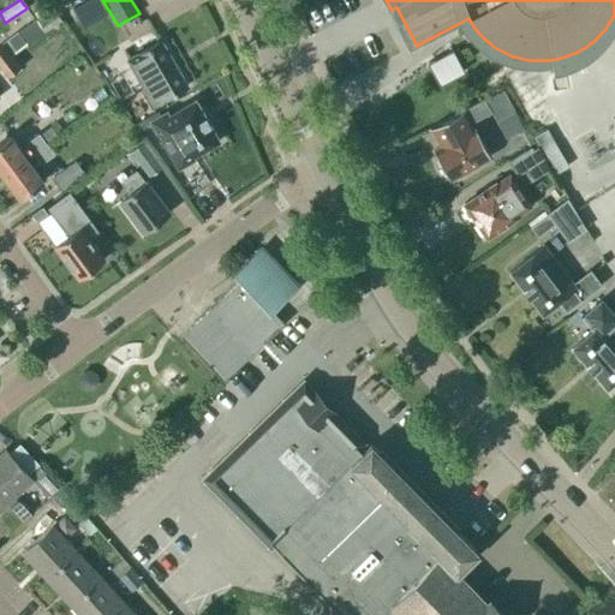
[(52,9),(36,19),(45,31),(60,21),(52,9)]
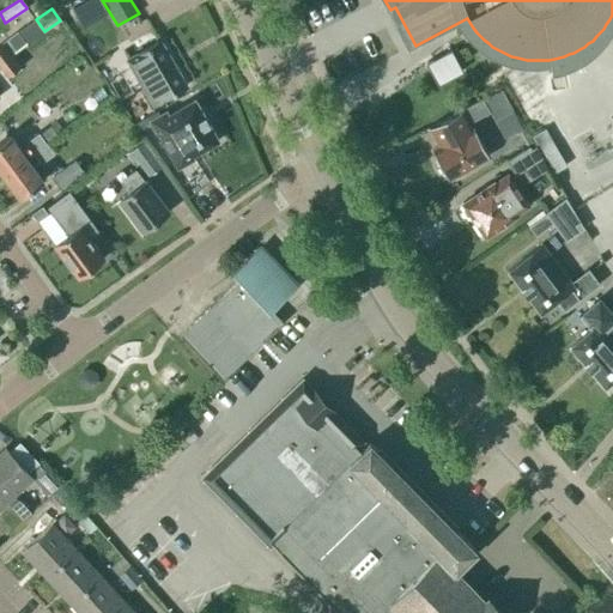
[(25,44),(16,31),(2,42),(11,54),(25,44)]
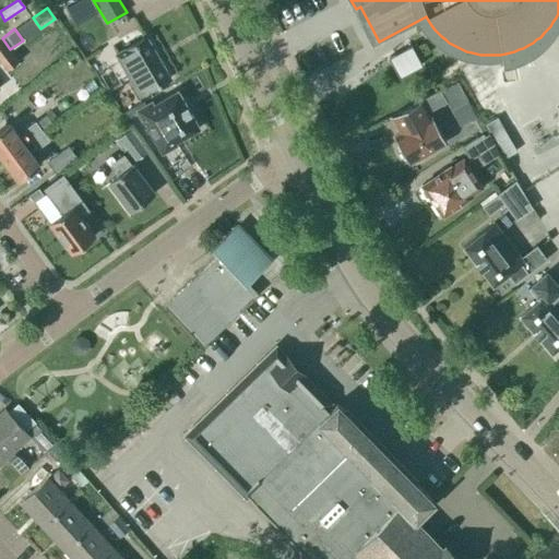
[(96,56),(120,42),(114,32),(90,46),(96,56)]
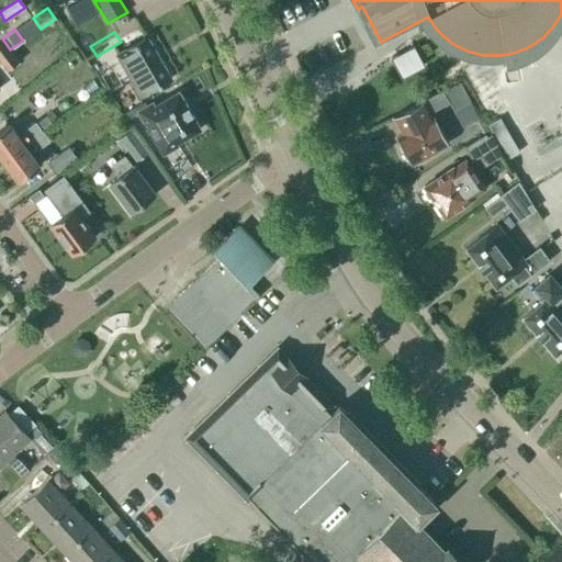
[(116,55),(141,97),(171,79),(147,37),(116,55)]
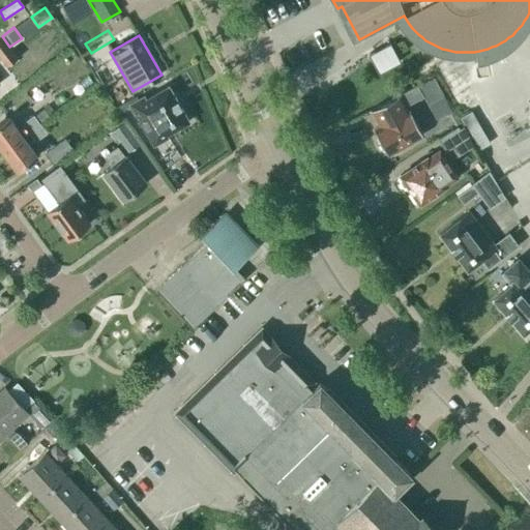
[(0,39),(0,54),(9,48),(2,38),(0,39)]
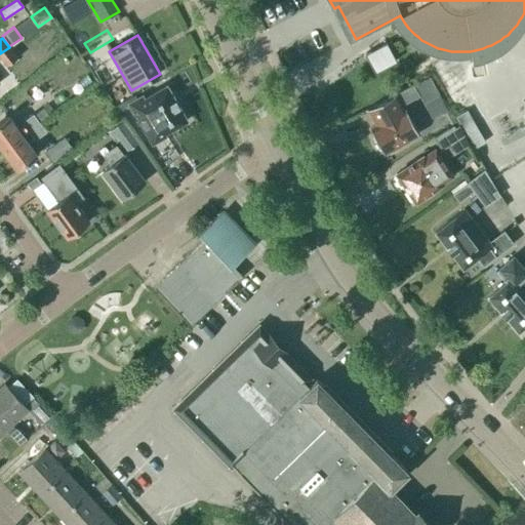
[(396,62),(387,43),(364,54),(374,74),(396,62)]
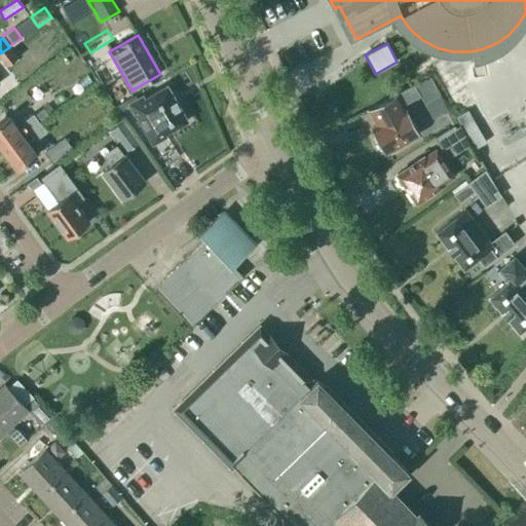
[(0,59),(6,68),(19,59),(9,47),(0,53),(0,59)]
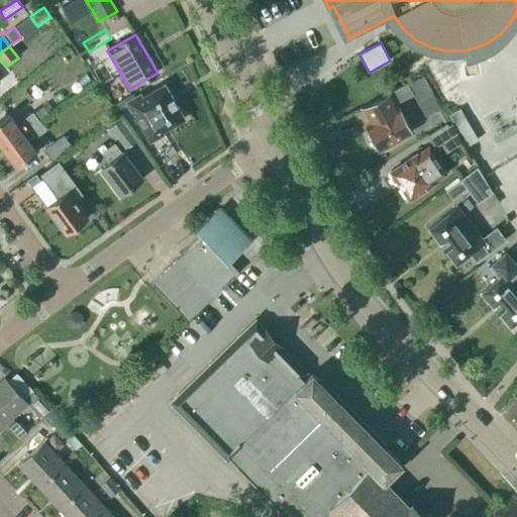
[(408,85),(362,108),(370,124),(366,127),(372,138),(371,140),(373,145),(376,145),(378,150),(412,133),(398,105),(414,96),(417,102),(431,95),(422,78),(408,85)]
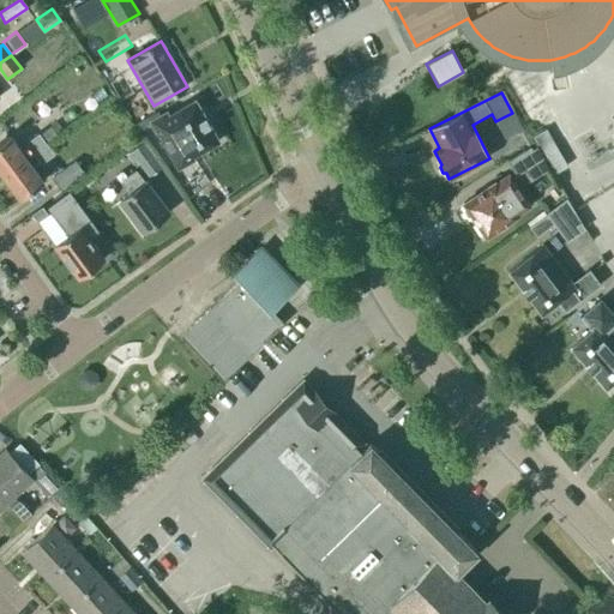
[(164,110),(150,118),(169,150),(167,151),(178,169),(194,160),(193,156),(218,142),(194,100),(168,115),(164,110)]
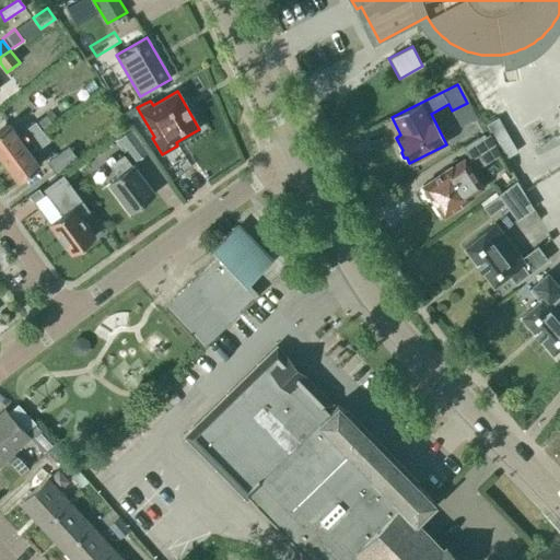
[(0,129),(0,156),(2,160),(42,131),(41,130),(51,124),(45,115),(24,131),(25,133),(20,138),(9,124),(0,129)]
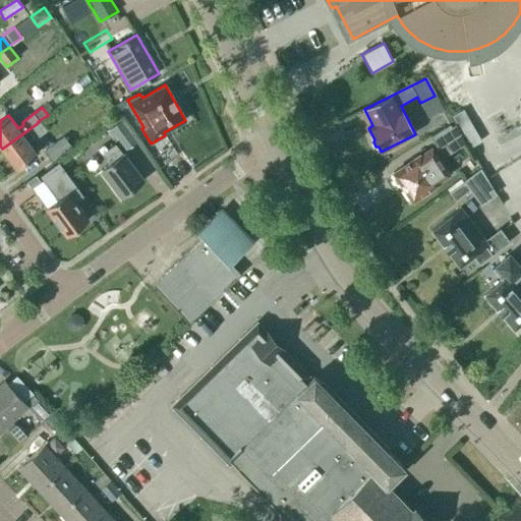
[(429,113),(429,125),(448,124),(447,113),(429,113)]
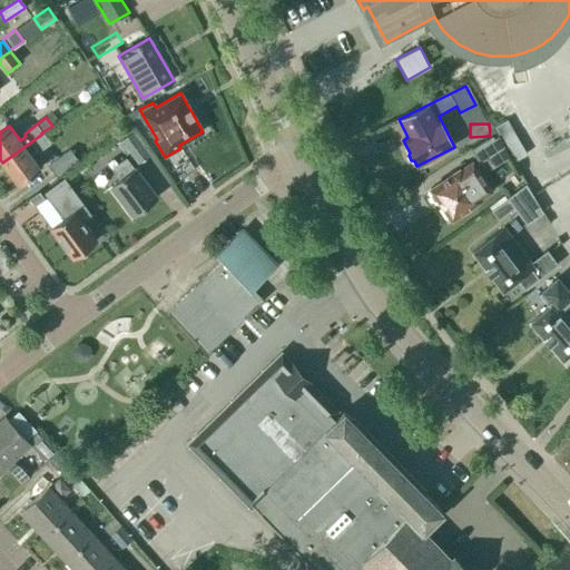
[(514,155),(527,147),(513,125),(501,131),(514,155)]
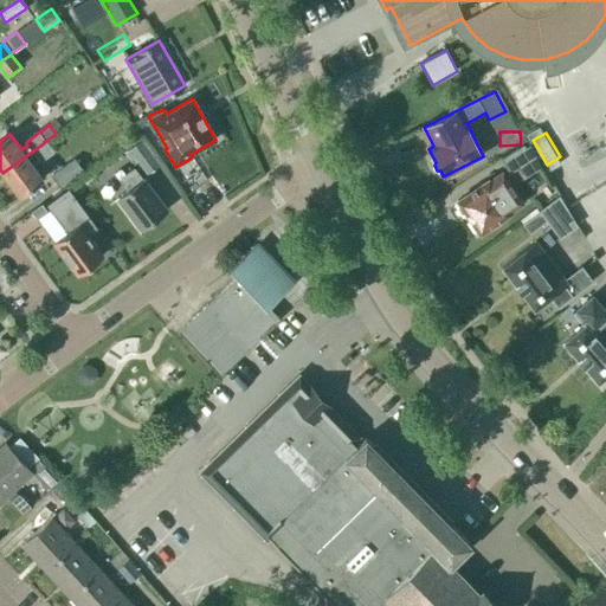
[(158,163),(140,140),(123,152),(129,161),(134,158),(146,173),(158,163)]
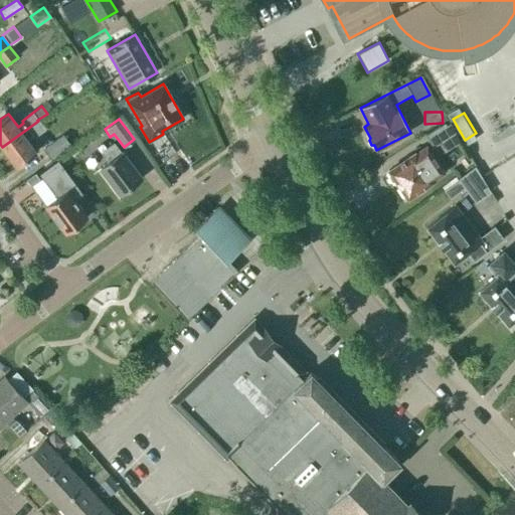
[(44,129),(38,121),(2,147),(16,166),(36,152),(26,139),(32,134),(34,137),(44,129)]
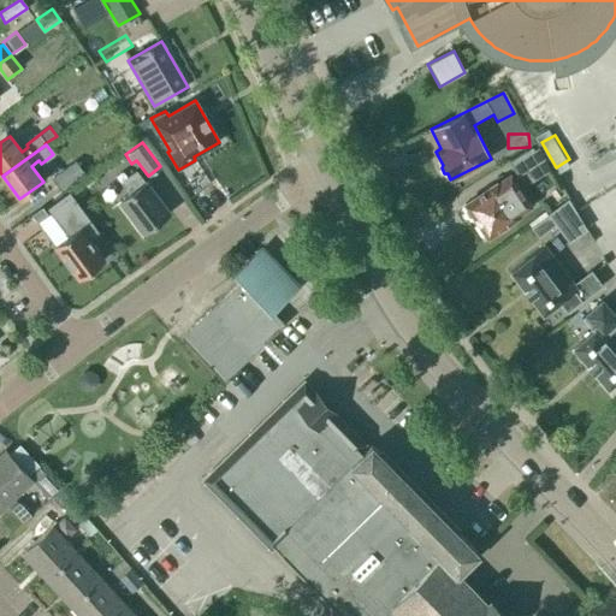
[(516,157),(509,161),(517,177),(525,172),(545,160),(538,147),(533,149),(532,147),(516,157)]
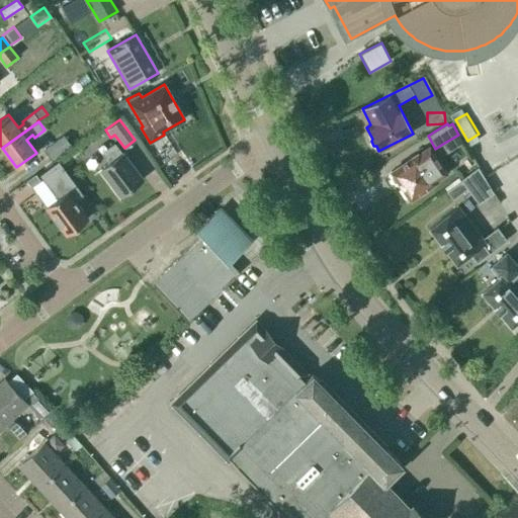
[(71,146),(63,135),(44,150),(52,161),(71,146)]
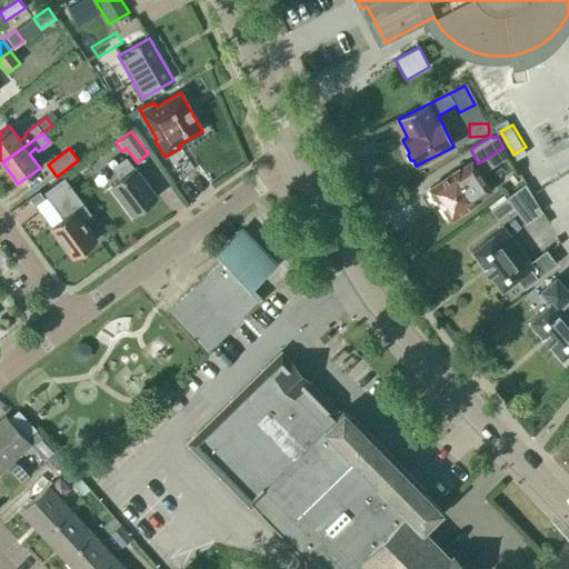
[(110,187),(131,215),(156,197),(135,168),(135,169),(126,158),(112,168),(121,179),(110,187)]
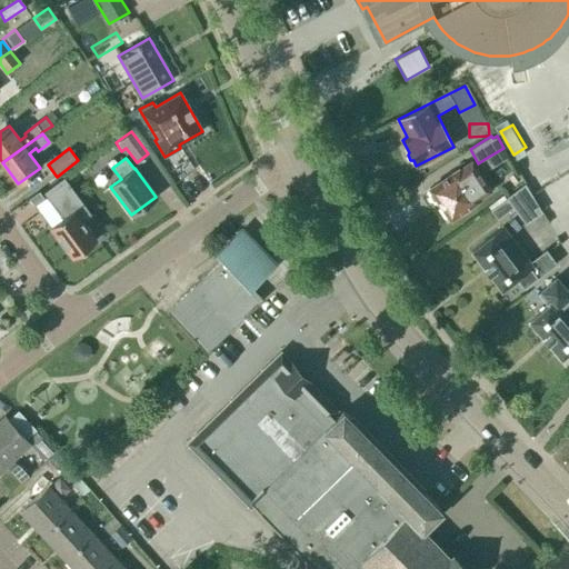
[(431,191),(429,196),(432,200),(437,200),(450,219),(479,200),(490,192),(469,161),(458,169),(429,189),(431,191)]
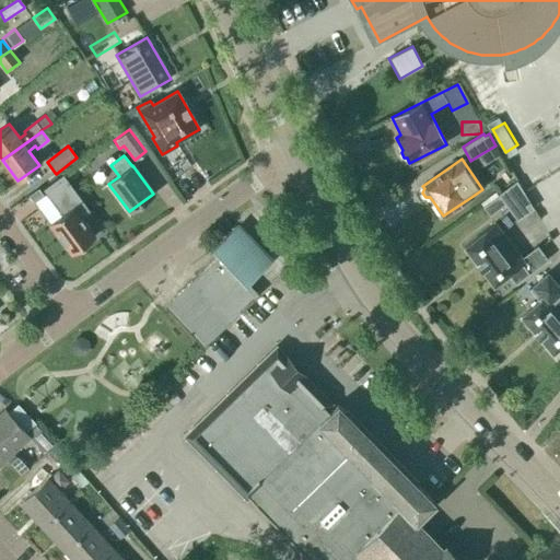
[(62,174),(43,189),(61,214),(49,223),(71,254),(95,236),(82,218),(91,212),(62,174)]
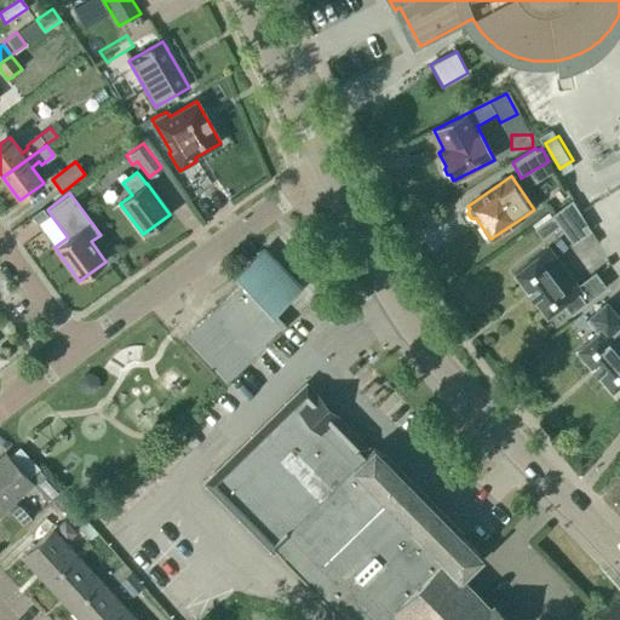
[(572,200),(551,216),(552,217),(560,227),(573,245),(590,231),(572,200)]
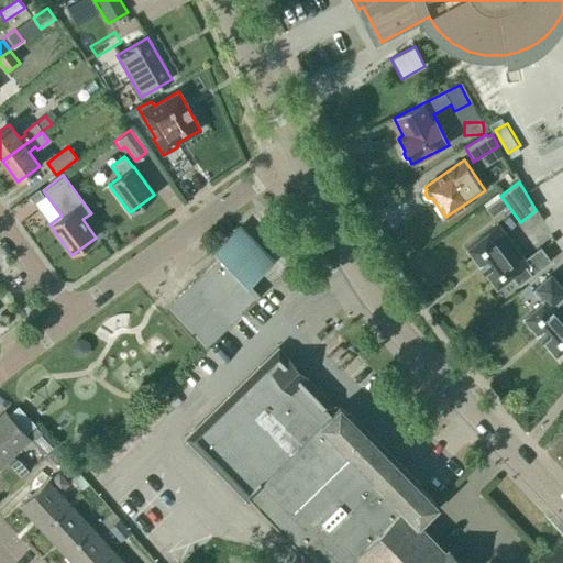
[(39,189),(29,196),(33,203),(43,196),(42,195),(41,192),(39,189)]
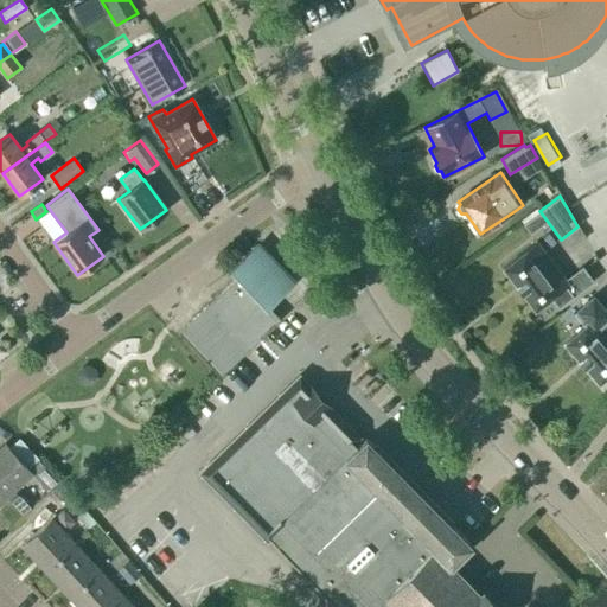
[(523,225),(530,235),(548,222),(541,212),(523,225)]
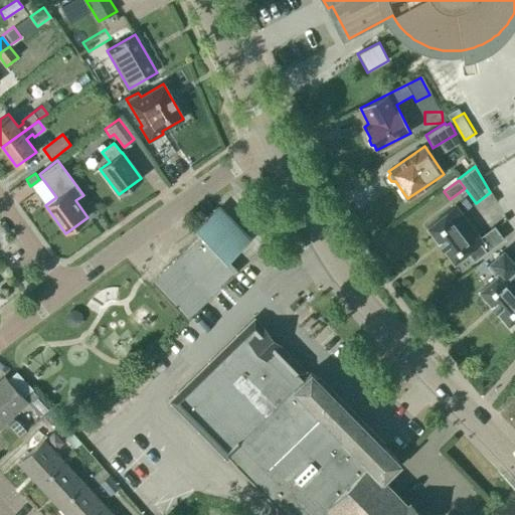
[(456,205),(426,227),(454,264),(467,252),(474,262),(504,238),(494,226),(480,237),(456,205)]
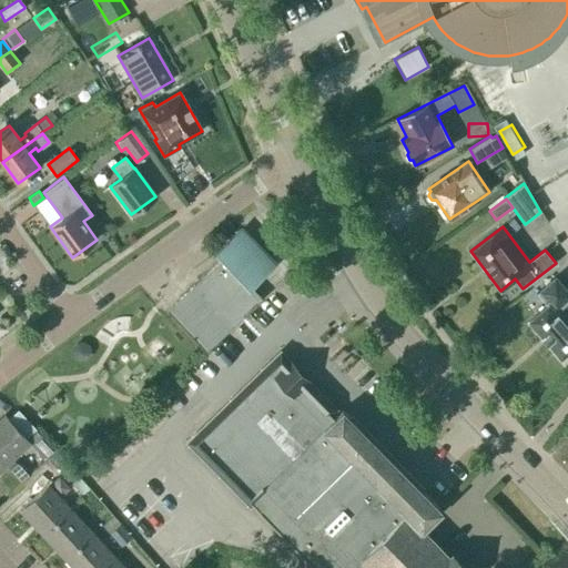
[(251,285),(274,264),(242,230),(217,253),(222,259),(166,311),(206,352),(263,298),(251,285)]
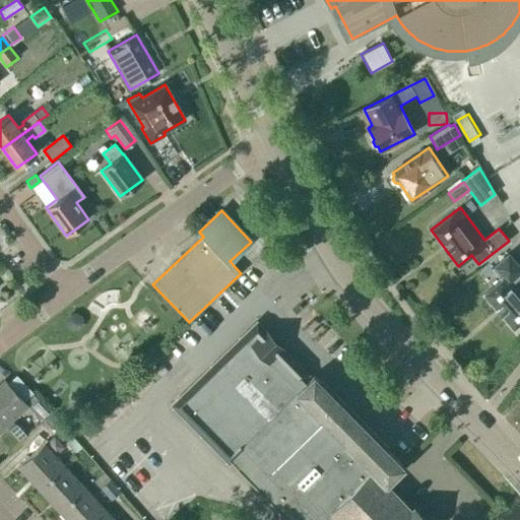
[(501,279),(483,295),(496,309),(501,315),(513,328),(519,322),(519,273),(519,272),(519,267),(508,254),(491,269),(501,279)]
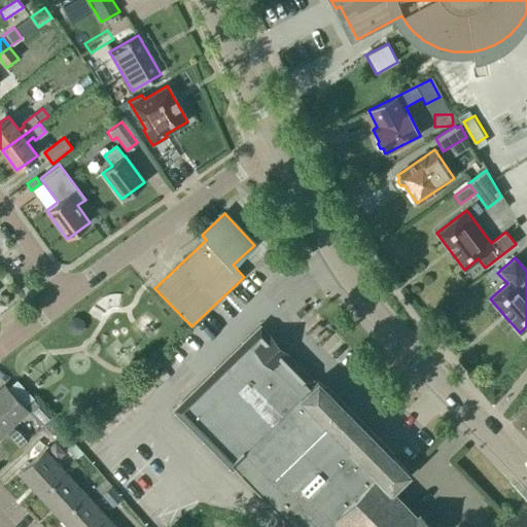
[(256,332),(176,409),(291,526),(430,526),(418,514),(416,516),(391,490),(409,472),(317,380),(310,387),(281,357),(283,355),(267,338),(265,341),(256,332)]
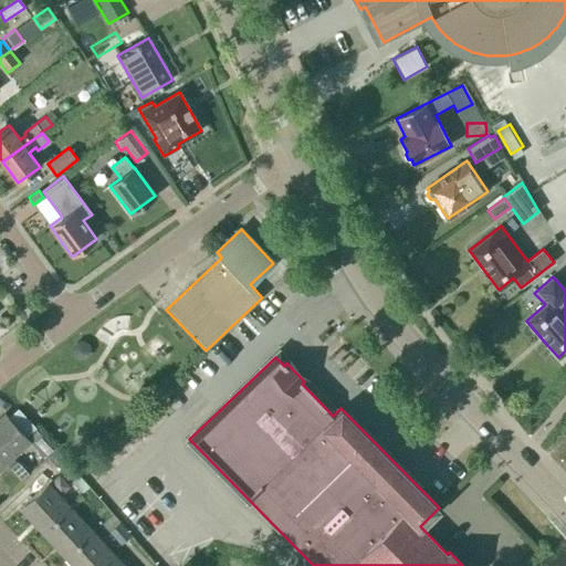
[(4,413),(0,418),(0,458),(6,464),(20,480),(28,473),(21,467),(18,462),(14,460),(12,458),(30,442),(44,458),(46,456),(53,449),(35,430),(29,436),(27,438),(8,417),(4,413)]
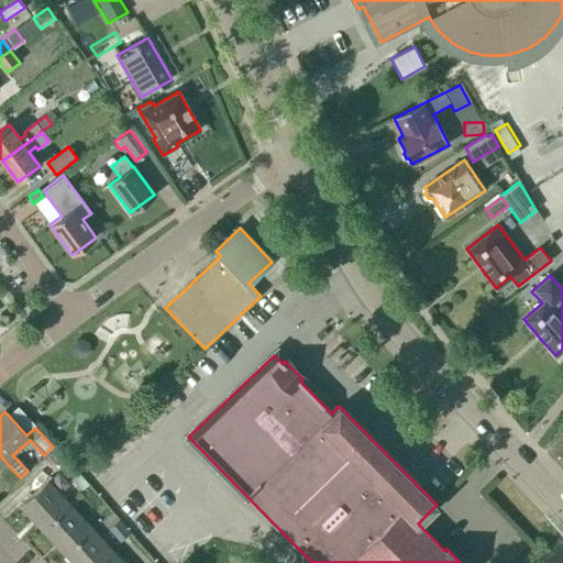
[(20,506),(42,530),(69,505),(47,481),(20,506)]
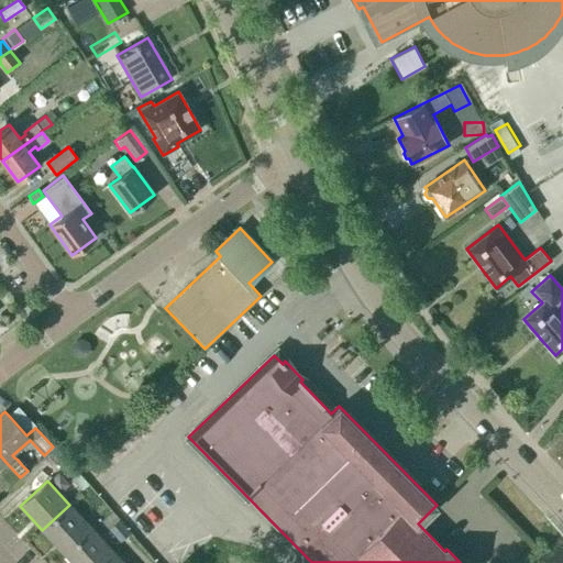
[(42,530),(65,554),(92,529),(69,505),(42,530)]
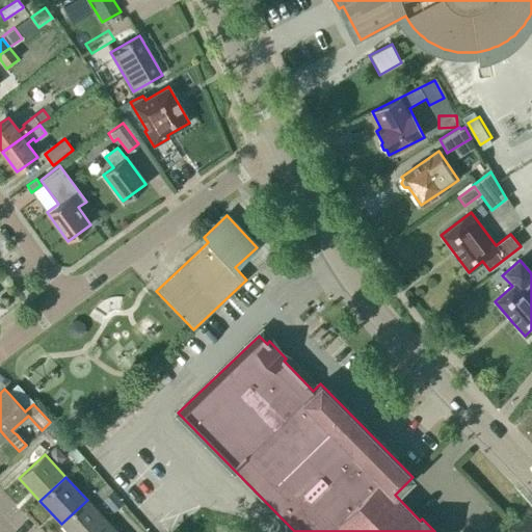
[(102,499),(112,510),(122,502),(111,490),(102,499)]
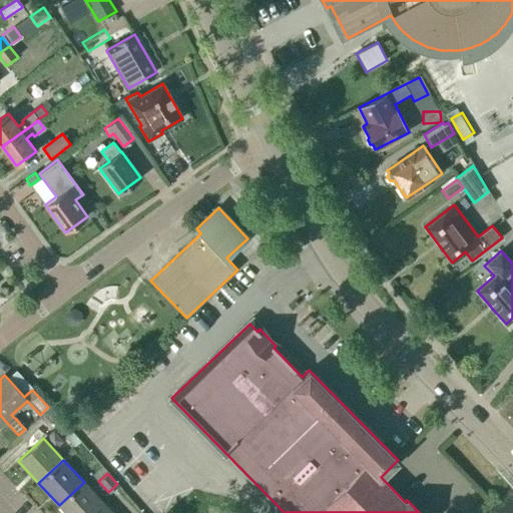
[(59,505),(65,512),(94,512),(104,504),(84,482),(59,505)]
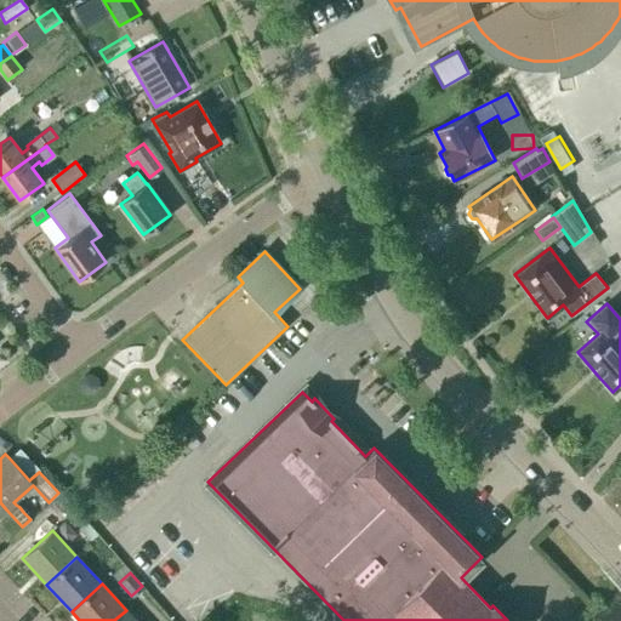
[(136,620),(126,610),(114,620),(136,620)]
